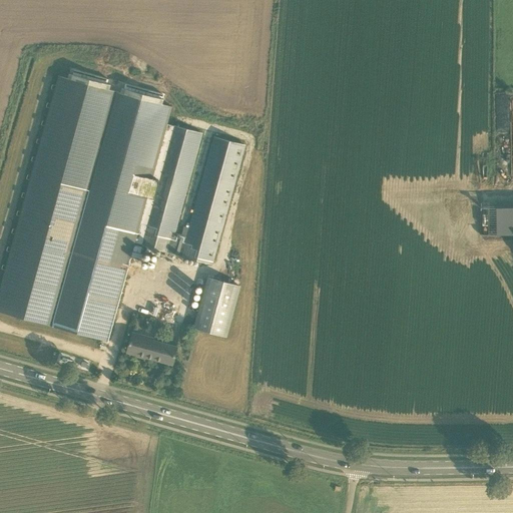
[(154,198),(159,180),(152,178),(169,117),(172,106),(58,75),(0,287),(0,311),(107,341),(132,250),(140,252),(142,246),(134,244),(147,196),(154,198)]
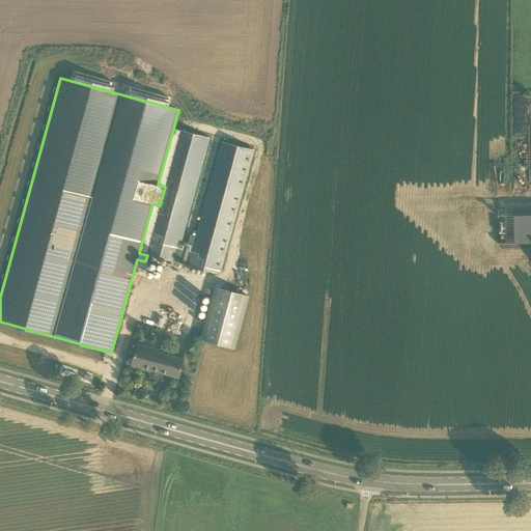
[(188,243),(182,242),(210,138),(182,130),(180,130),(165,187),(160,205),(146,253),(220,274),(254,150),(221,141),(195,236),(190,234),(188,243)]
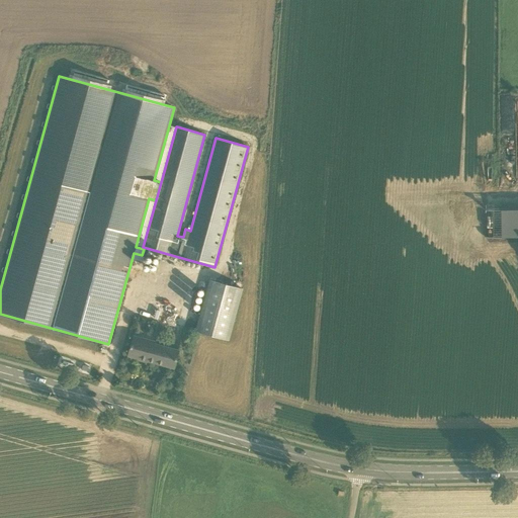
[(486,238),(517,237),(517,208),(486,209),(486,238)]
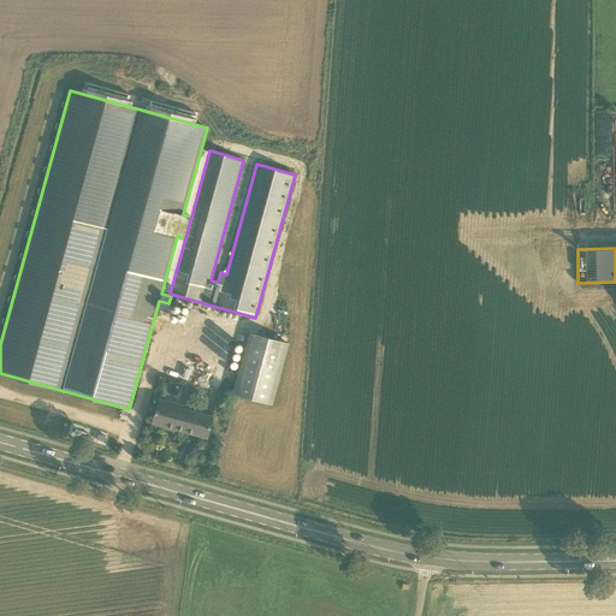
[(272,404),(289,344),(249,332),(232,394),(272,404)]
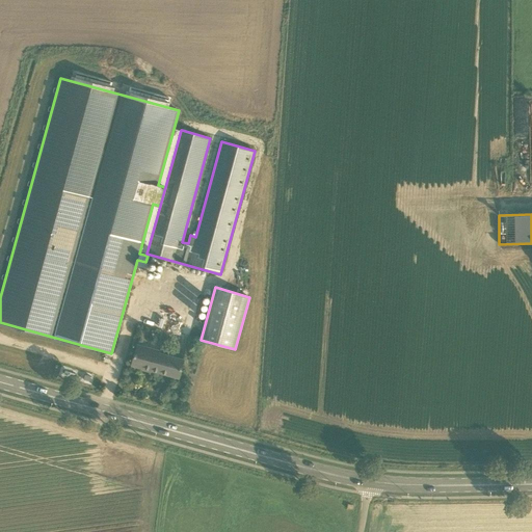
[(179,378),(185,357),(137,345),(132,365),(179,378)]
